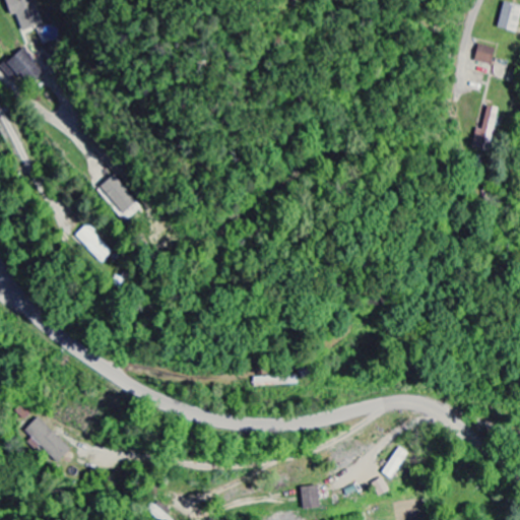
[(16,14),(20,31),(38,26),(29,0),(4,0),(8,17),(16,14)]
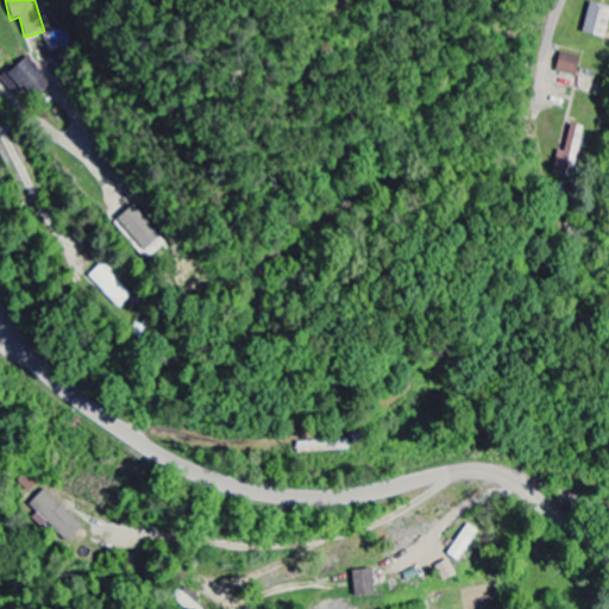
[(608,7),(588,4),(582,35),(604,38),(608,7)]
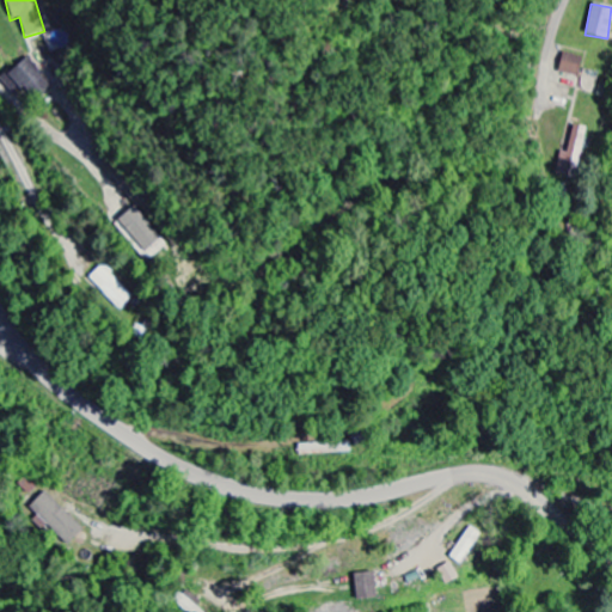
[(558,73),(577,77),(581,57),(561,54),(558,73)]
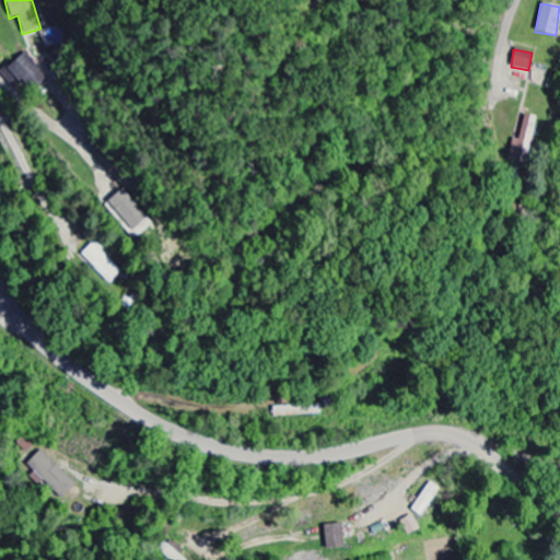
[(46,81),(25,53),(2,70),(24,97),(46,81)]
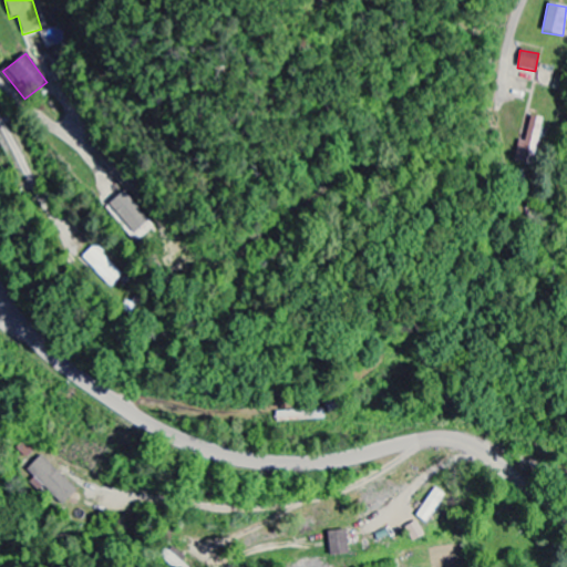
[(553,68),(539,66),(537,85),(550,86),(553,68)]
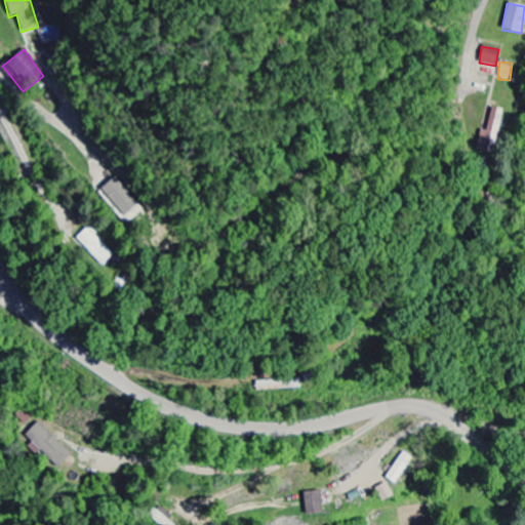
[(498,135),(502,111),(491,109),(487,133),(498,135)]
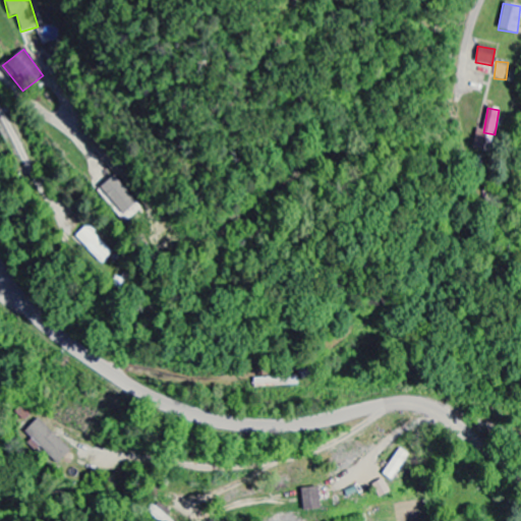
[(99,188),(122,215),(136,204),(113,176),(99,188)]
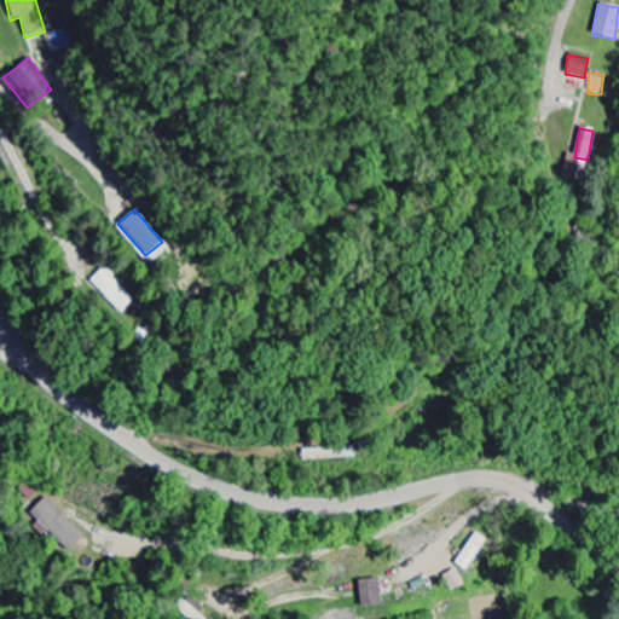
[(90,282),(121,314),(136,301),(104,268),(90,282)]
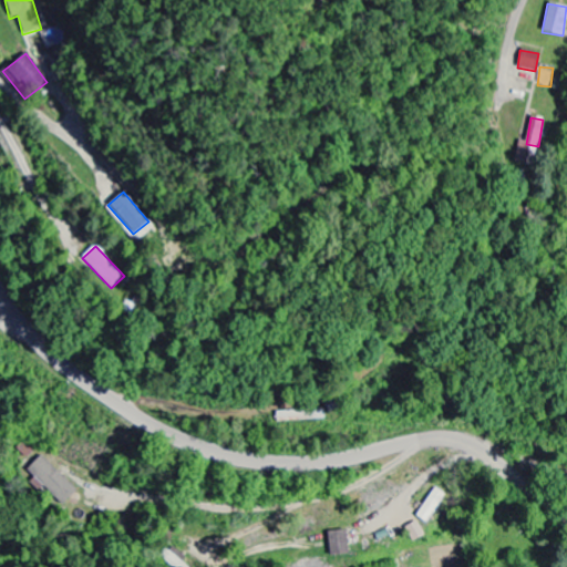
[(27,472),(62,505),(76,491),(41,456),(27,472)]
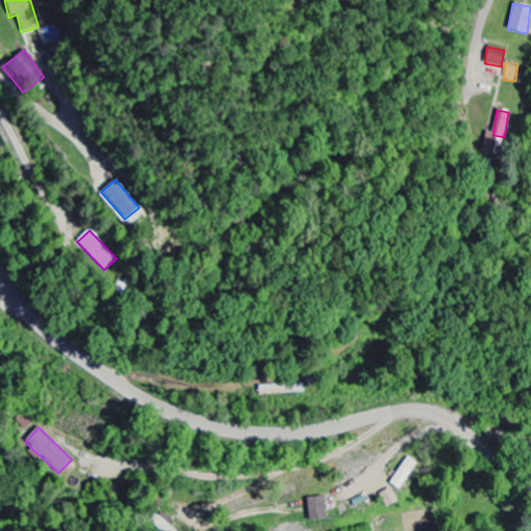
[(418,466),(409,458),(390,484),(400,492),(418,466)]
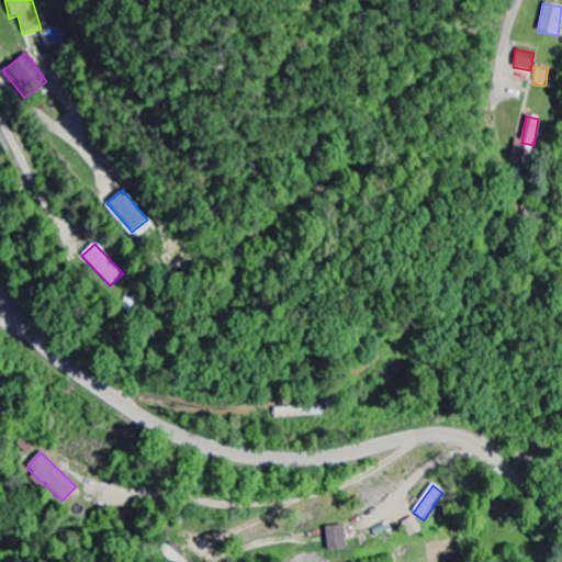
[(407,539),(420,534),(415,518),(402,523),(407,539)]
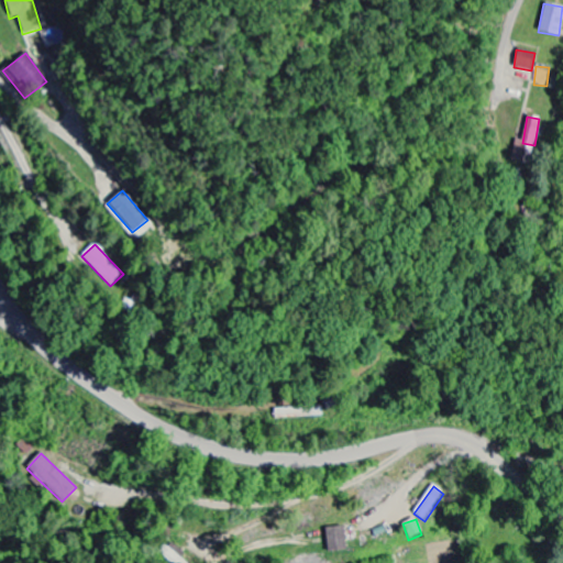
[(326,529),(327,552),(344,551),(343,528),(326,529)]
